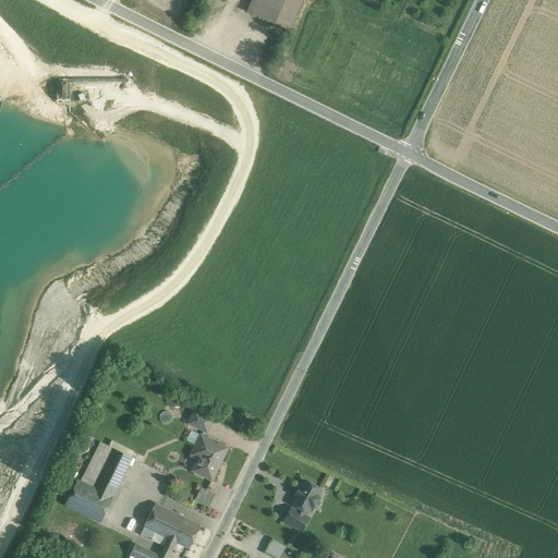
[(251,0),(246,11),(289,29),(301,0),(251,0)]
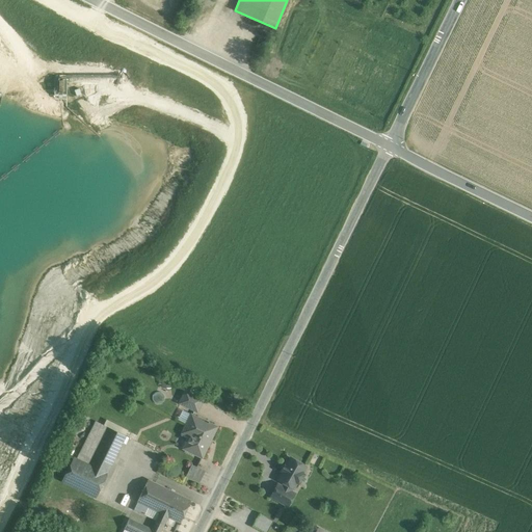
[(202,400),(185,392),(180,403),(196,410),(202,400)]
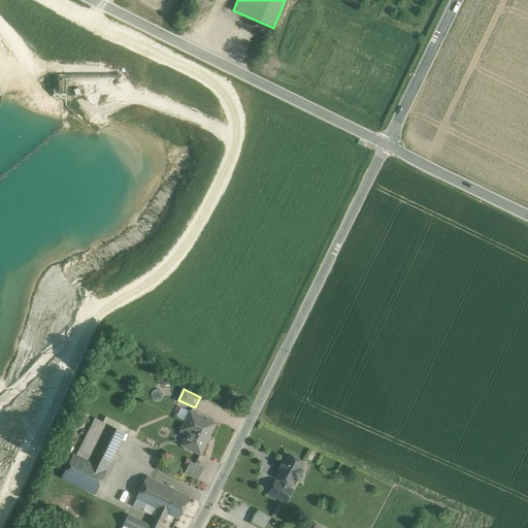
[(206,419),(189,410),(180,429),(178,432),(186,435),(182,446),(200,455),(206,441),(210,431),(211,431),(216,423),(207,420),(207,419),(206,419)]
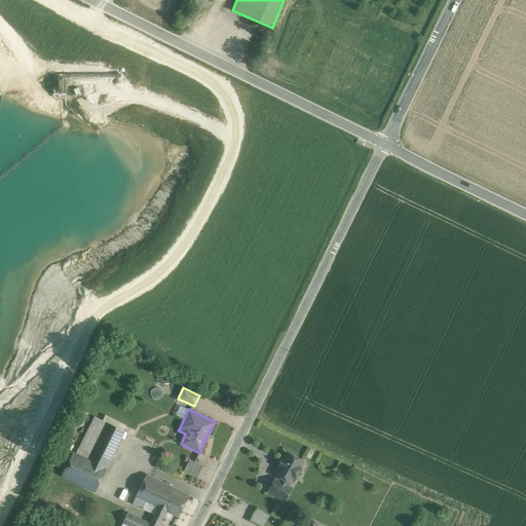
[(123,430),(95,416),(76,453),(105,467),(123,430)]
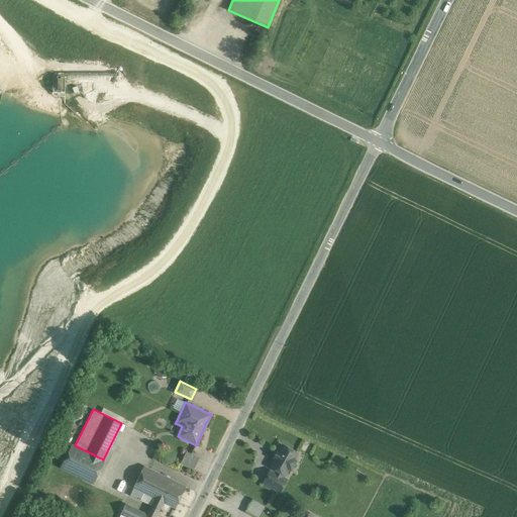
[(75,445),(72,444),(60,468),(93,484),(104,460),(103,459),(75,445)]
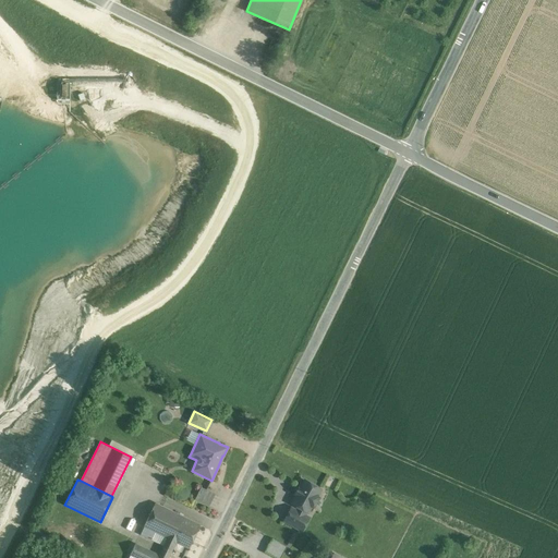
[(305,481),(300,488),(298,487),(298,489),(295,494),(294,494),(293,494),(296,496),(292,504),(298,507),(295,511),(304,516),(306,511),(307,512),(319,489),(305,481)]
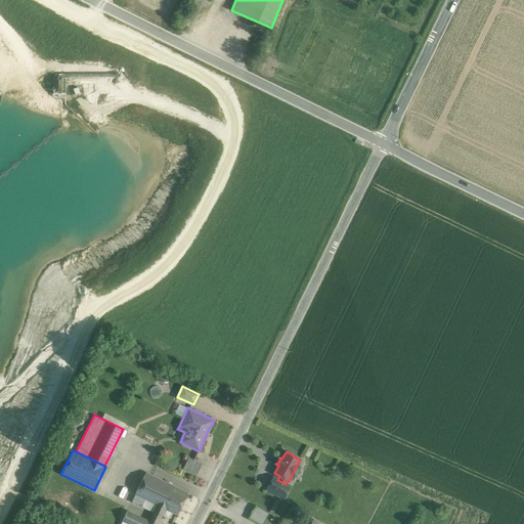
[(202,464),(188,457),(182,470),(195,476),(202,464)]
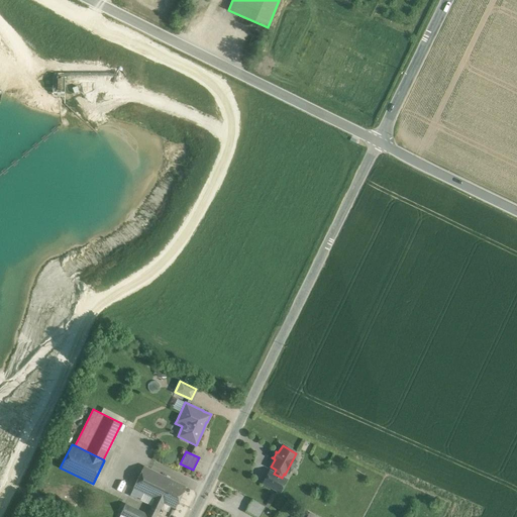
[(185,486),(143,467),(133,488),(154,498),(146,514),(152,516),(154,516),(163,502),(175,508),(185,486)]
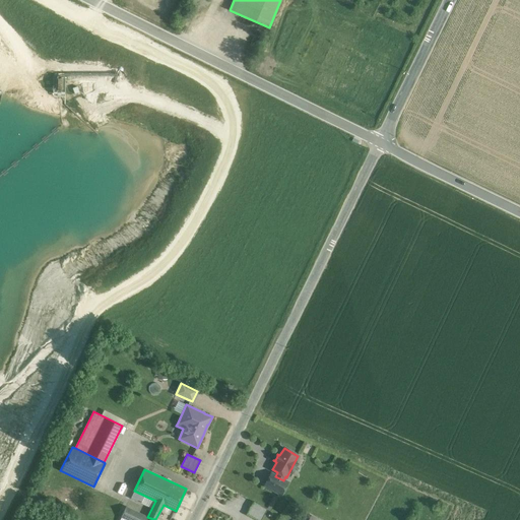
[(275,476),(271,473),(265,484),(280,494),(286,482),(275,476)]
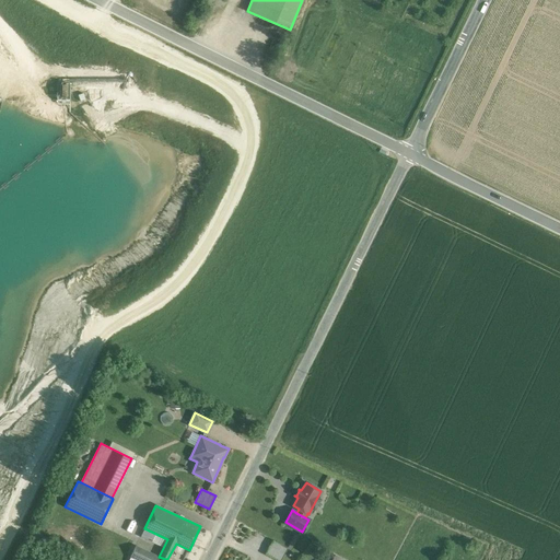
[(280,559),(288,548),(273,540),(266,553),(277,559),(280,559)]
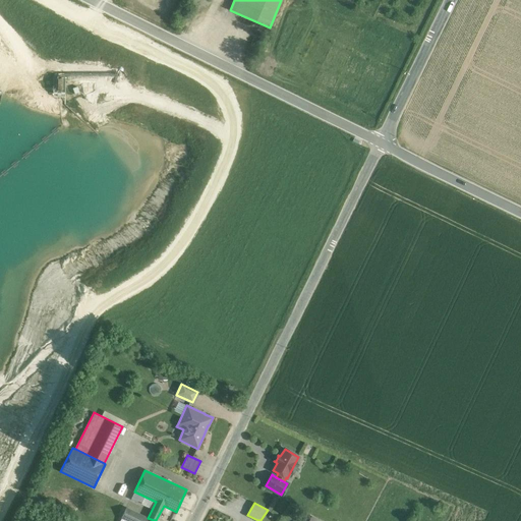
[(154,520),(148,518),(126,508),(121,518),(127,520),(154,520)]
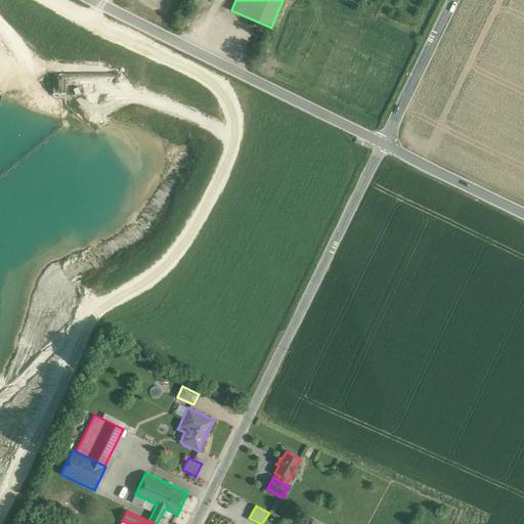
All buildings are outlined.
